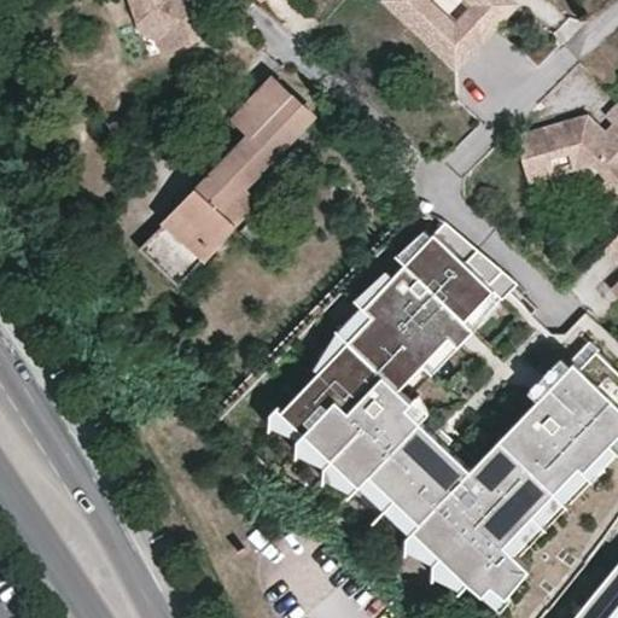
[(202,0),(132,0),(141,22),(168,34),(174,48),(214,33),(202,0)]
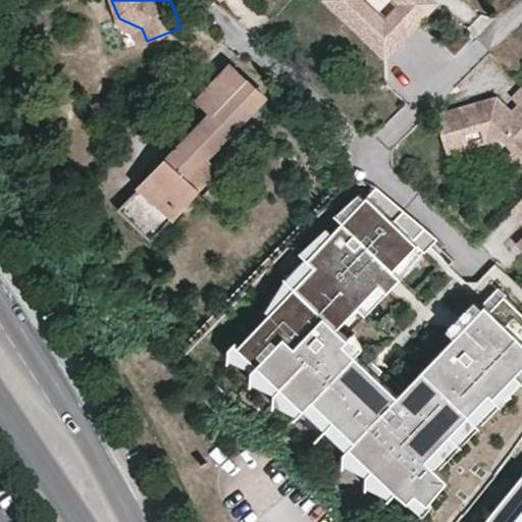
[(331,0),(388,51),(433,0),(331,0)]
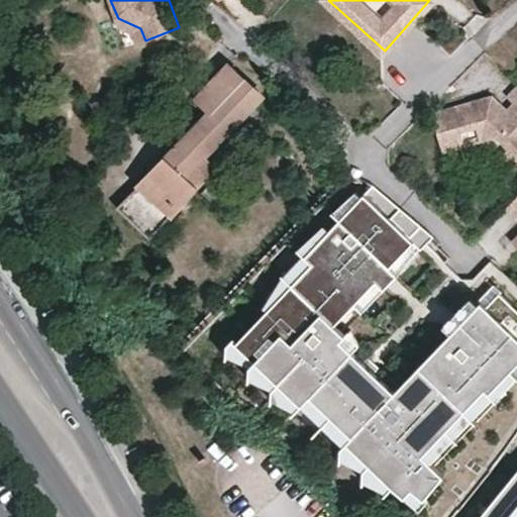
[(118,18),(121,27),(136,33),(140,28),(118,18)]
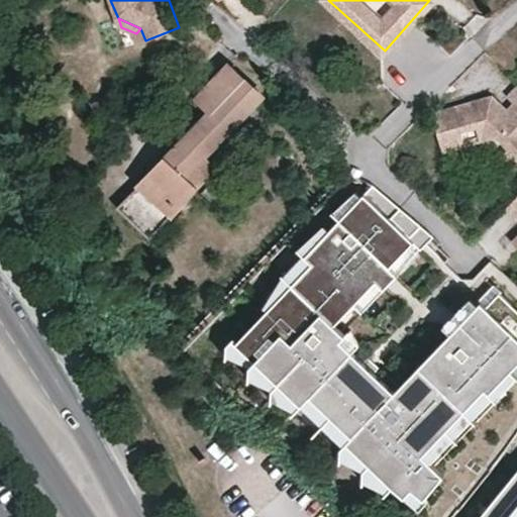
[(140,28),(136,33),(139,42),(145,40),(140,28)]
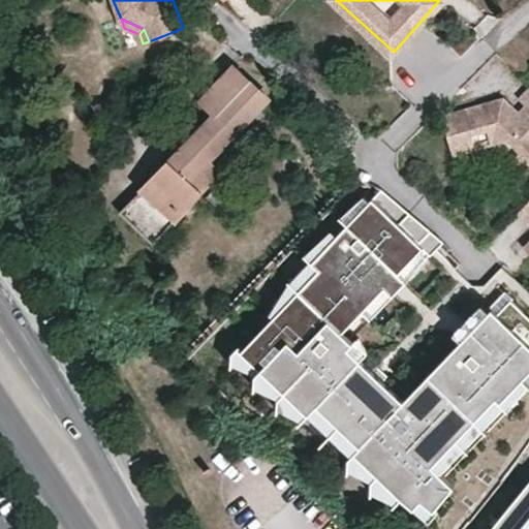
[(121,214),(155,246),(222,176),(211,164),(271,101),(232,66),(201,100),(216,114),(121,214)]
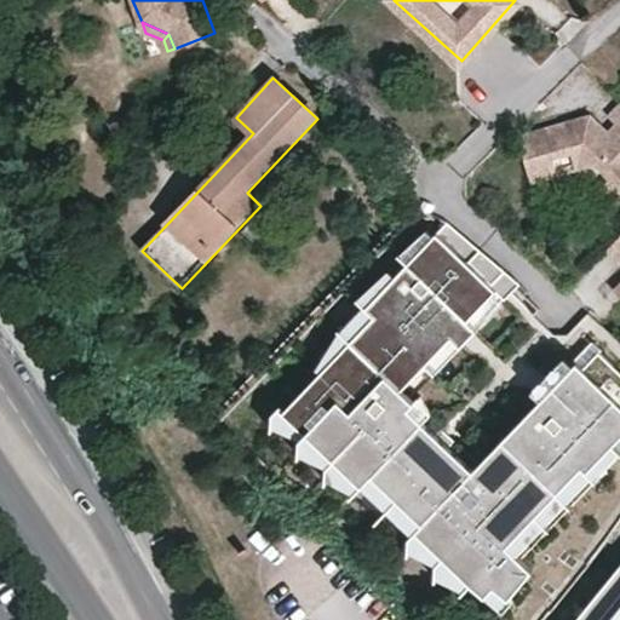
[(619,191),(619,101),(606,116),(613,125),(619,131),(619,132),(613,139),(606,132),(587,115),(515,137),(527,177),(554,168),(551,160),(569,155),(574,171),(592,166),(607,179),(619,191)]
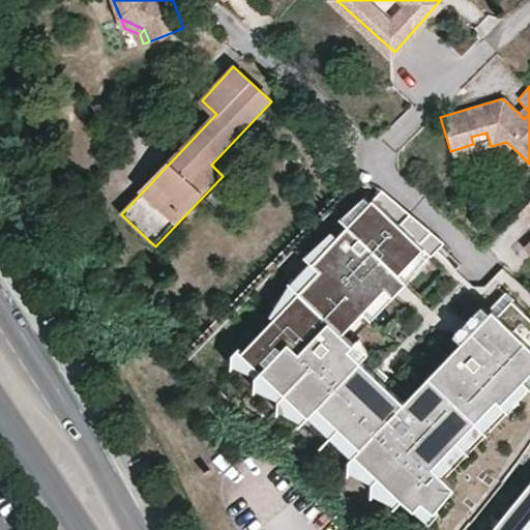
[(524,119),(529,113),(529,112),(524,107),(518,113),(524,119)]
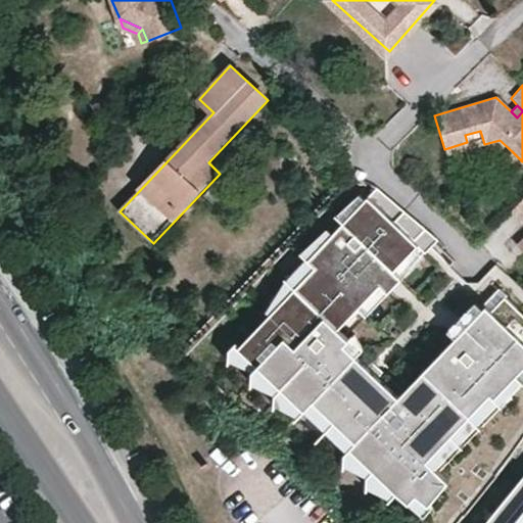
[(446,155),(469,149),(467,142),(444,149),(446,155)]
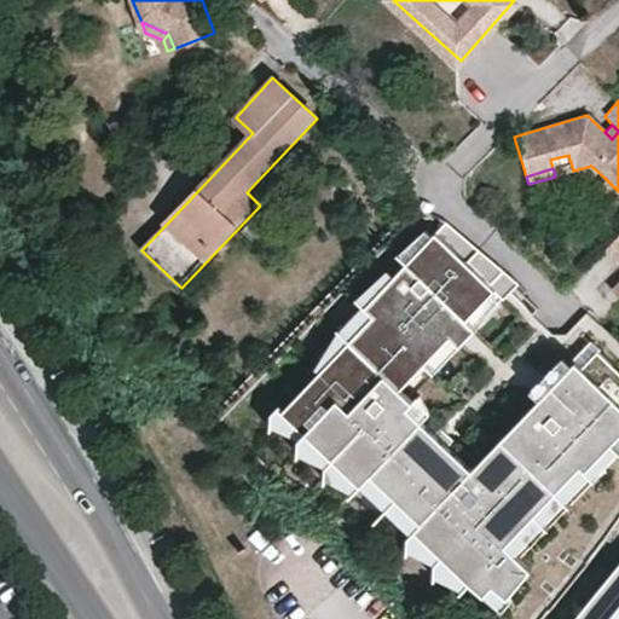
[(288,186),(270,169),(247,192),(260,206),(268,206),(288,186)]
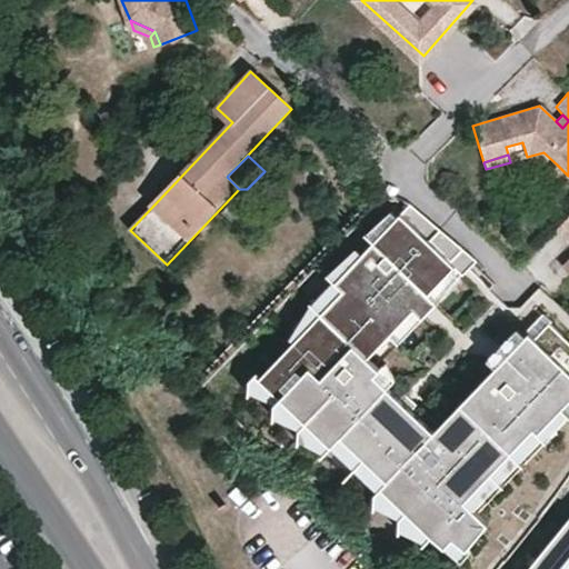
[(548,175),(562,189),(568,181),(568,176),(557,165),(548,175)]
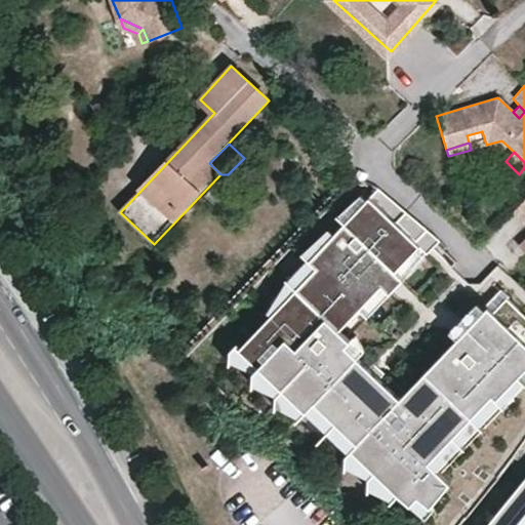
[(234,198),(216,183),(205,196),(223,211),(234,198)]
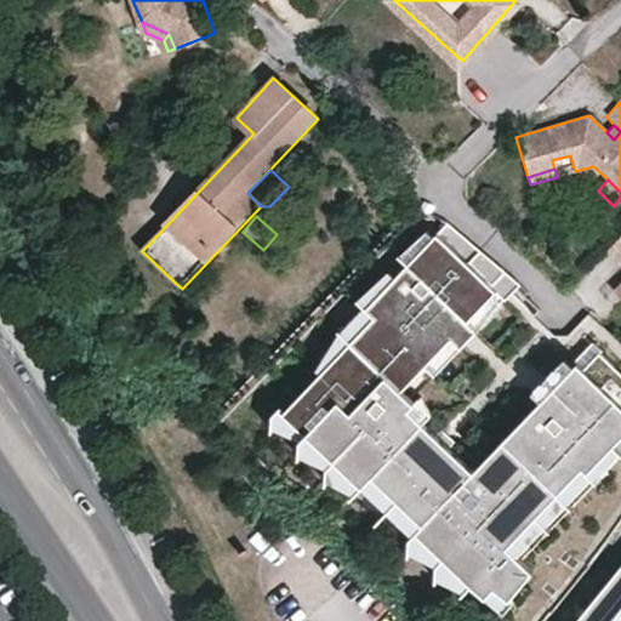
[(507,295),(517,285),(443,218),(364,306),(372,314),(284,412),(488,597),(497,587),(511,599),(536,573),(510,548),(582,468),(587,473),(620,436),(620,375),(596,352),(580,369),(574,364),(551,389),(540,403),(474,473),(440,442),(436,438),(422,426),(408,414),(414,408),(400,396),(425,369),(449,341),(459,351),(469,339),(474,332),(465,324),(494,292),(502,301),(507,295)]
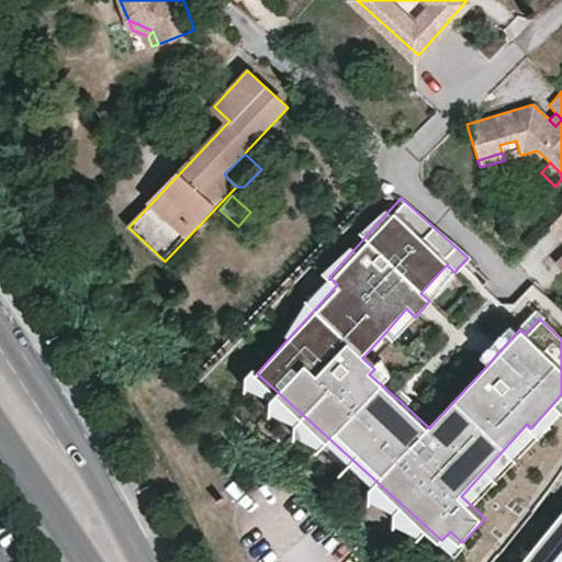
[(561,213),(549,227),(561,240),(561,255),(554,262),(561,270),(561,213)]
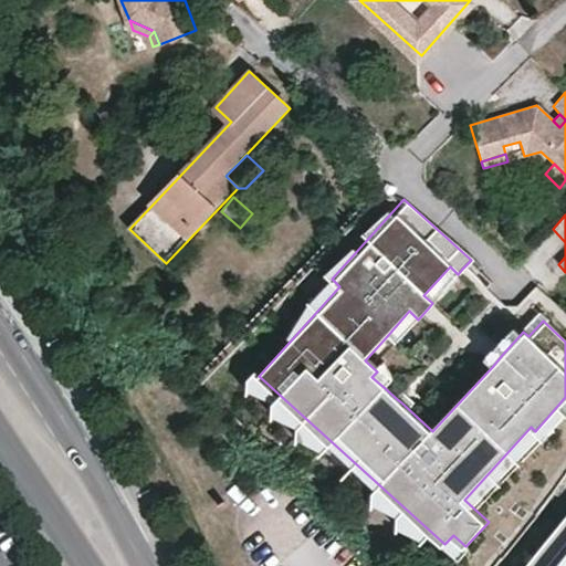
[(418,320),(409,311),(387,336),(396,344),(418,320)]
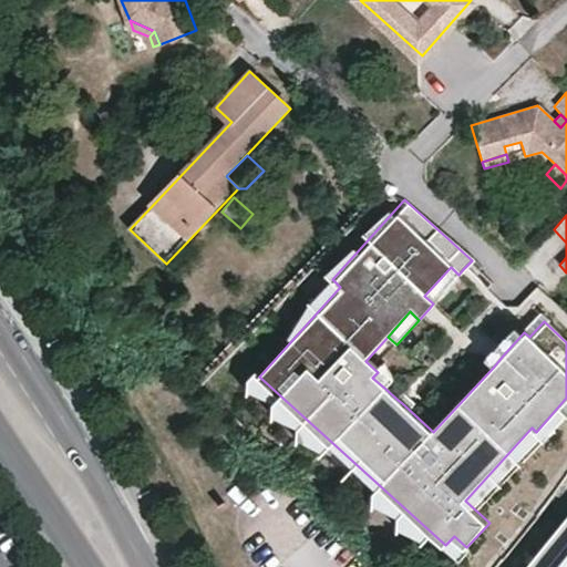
[(524,332),(529,337),(544,321),(535,313),(521,329),(524,332)]
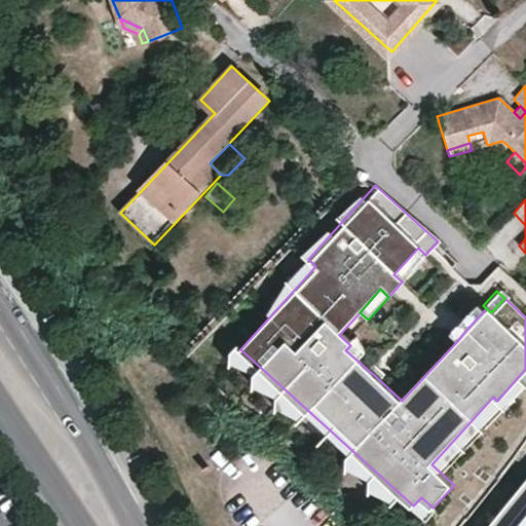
[(457,341),(466,330),(460,324),(455,329),(450,335),(457,341)]
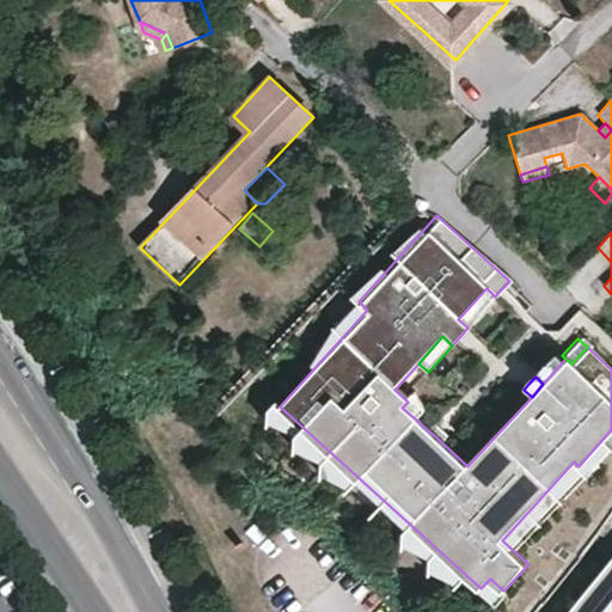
[(416,420),(429,432),(434,426),(421,414),(416,420)]
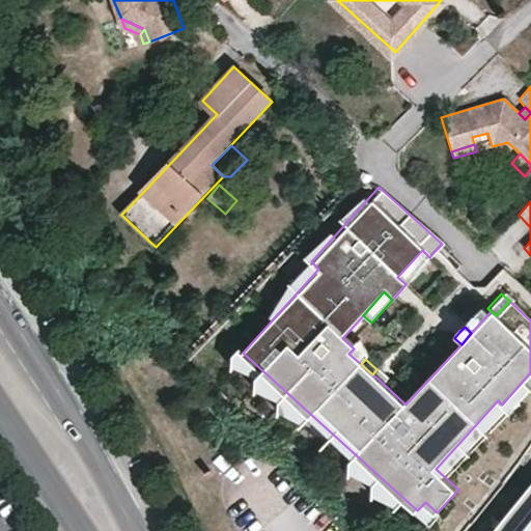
[(530,530),(530,482),(491,530),(530,530)]
